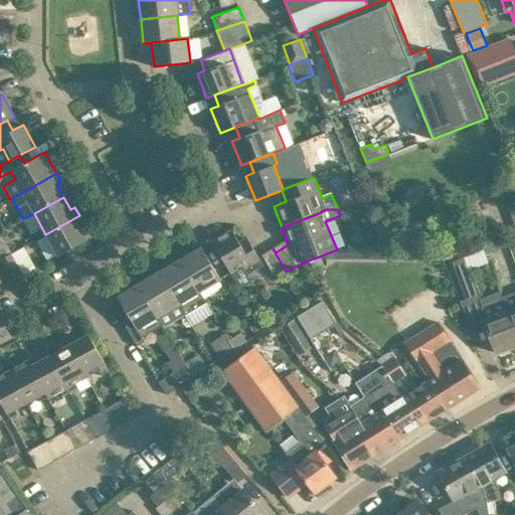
[(92,237),(79,215),(45,234),(57,255),(92,237)]
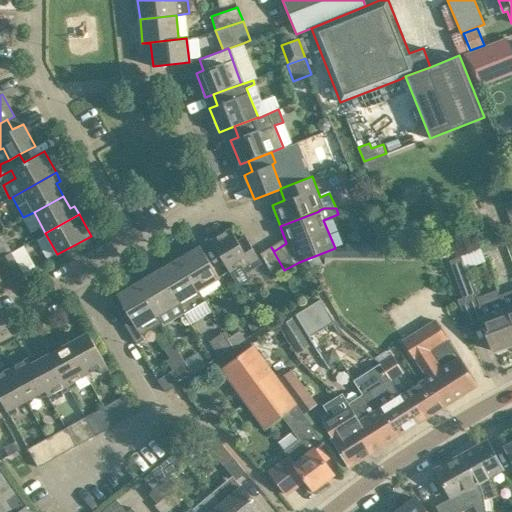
[(246,272),(261,263),(246,238),(239,242),(230,228),(228,229),(226,227),(219,232),(220,234),(211,240),(230,271),(241,264),(246,272)]
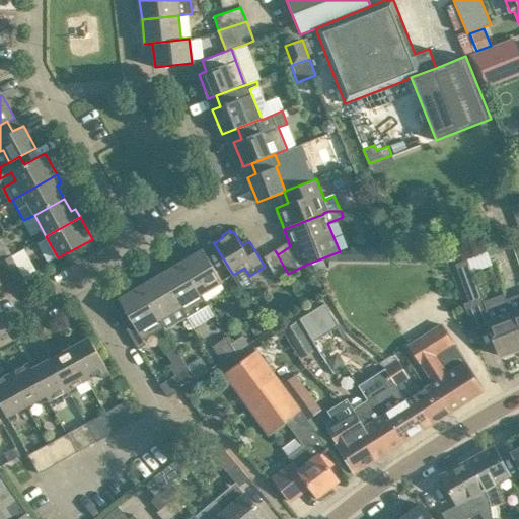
[(513,246),(508,236),(491,243),(495,253),(513,246)]
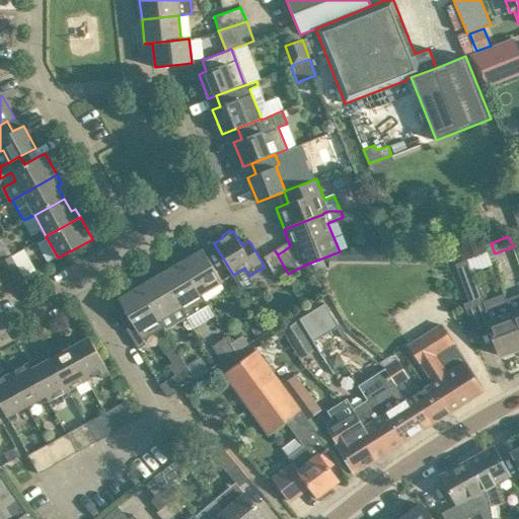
[(0,261),(11,255),(6,246),(3,248),(0,243),(0,261)]
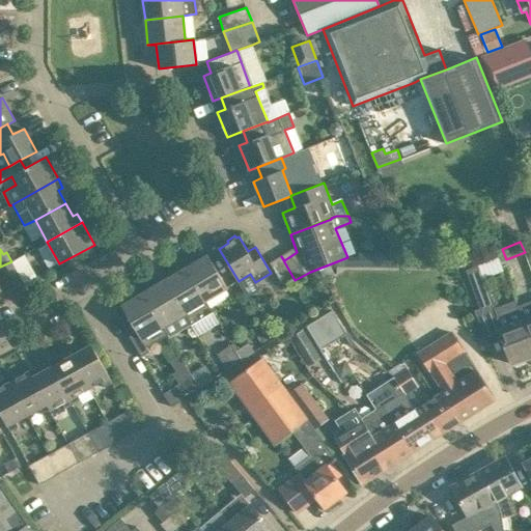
[(186,268),(205,300),(227,287),(207,255),(186,268)]
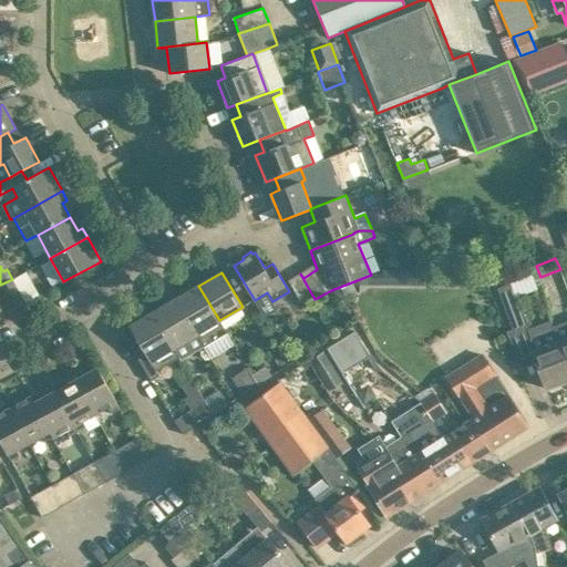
[(14,281),(12,279),(0,285),(0,288),(12,310),(39,295),(28,274),(14,281)]
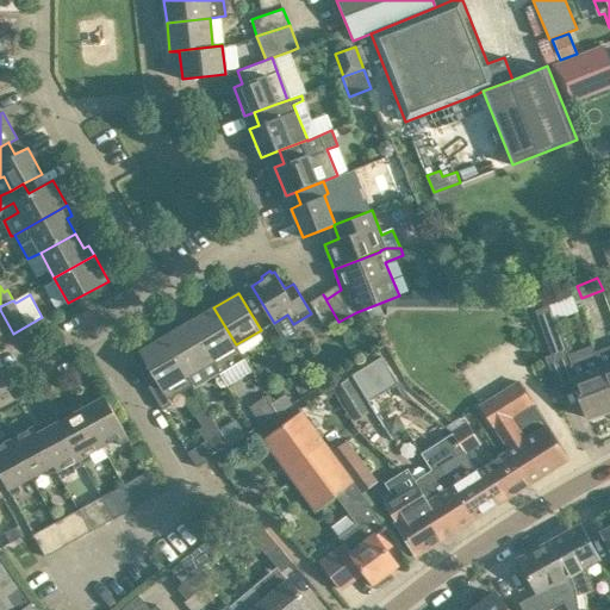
[(327,329),(338,322),(323,294),(310,302),(327,329)]
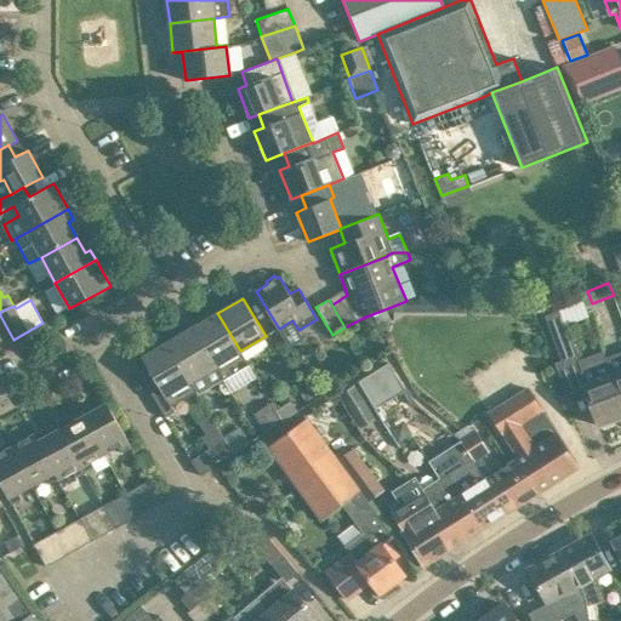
[(546,317),(551,329),(562,325),(557,312),(546,317)]
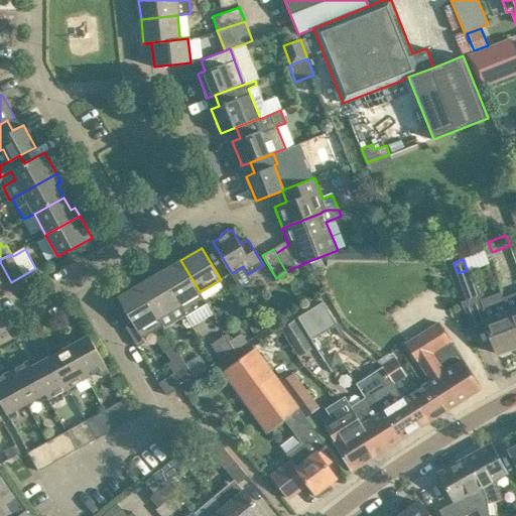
[(160,273),(178,304),(185,315),(207,303),(200,291),(180,260),(160,273)]
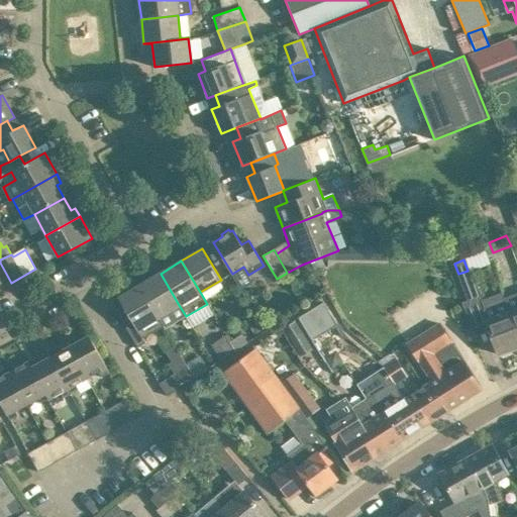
[(470,277),(468,271),(458,274),(471,306),(483,301),(473,276),(470,277)]
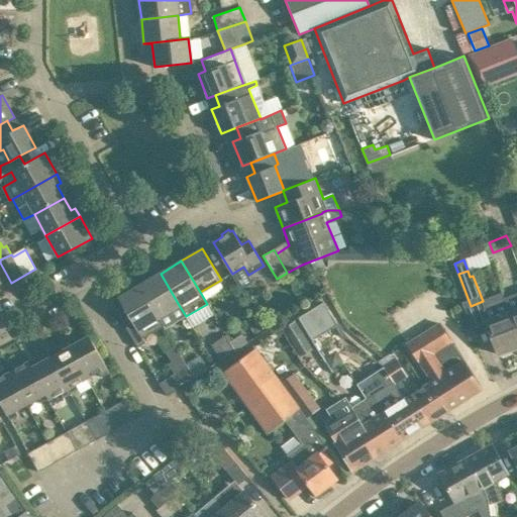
[(139,286),(159,317),(179,305),(161,274),(139,286)]
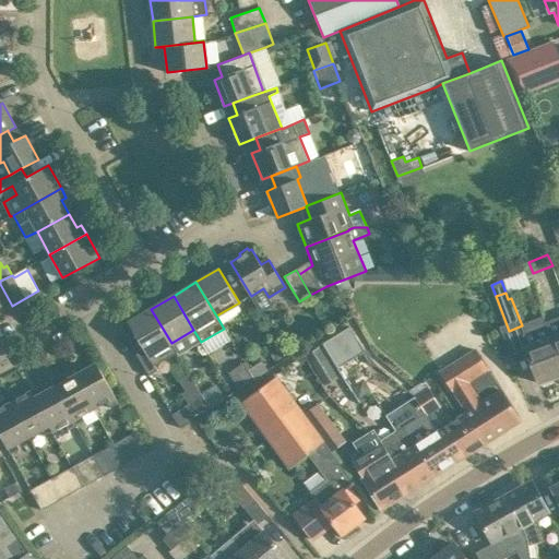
[(177,353),(171,343),(151,309),(128,322),(140,343),(132,347),(149,376),(157,370),(155,366),(177,353)]
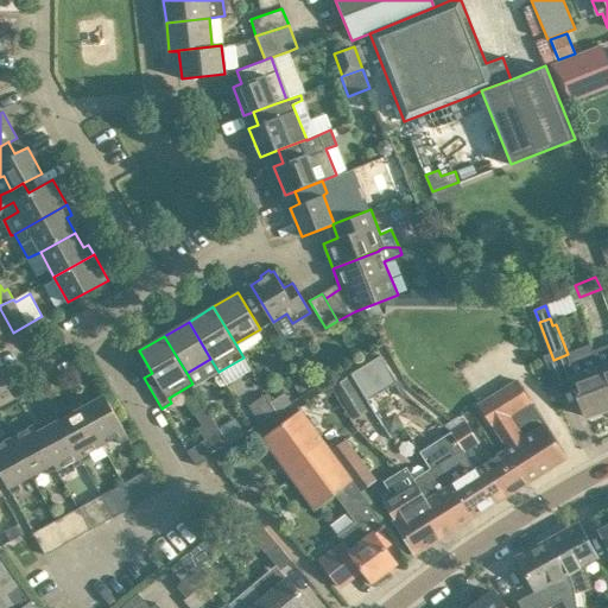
[(584,416),(607,406),(607,392),(599,366),(590,346),(568,354),(567,354),(570,362),(569,368),(571,377),(570,378),(584,416)]
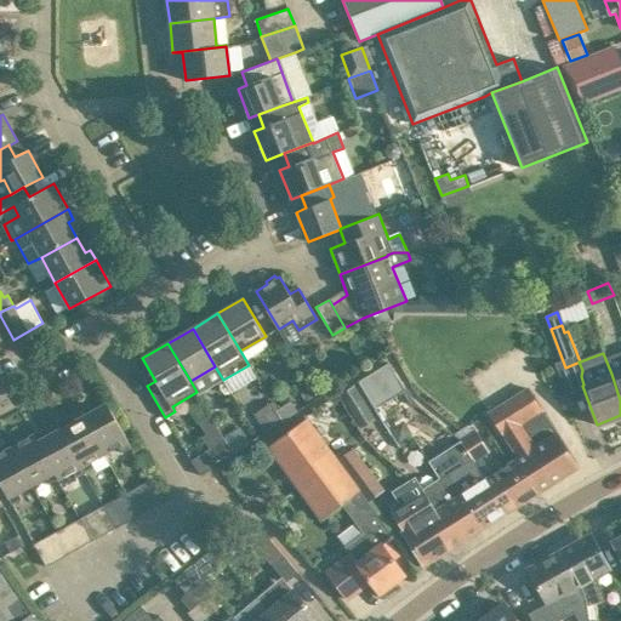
[(388,363),(358,381),(375,409),(405,389),(388,363)]
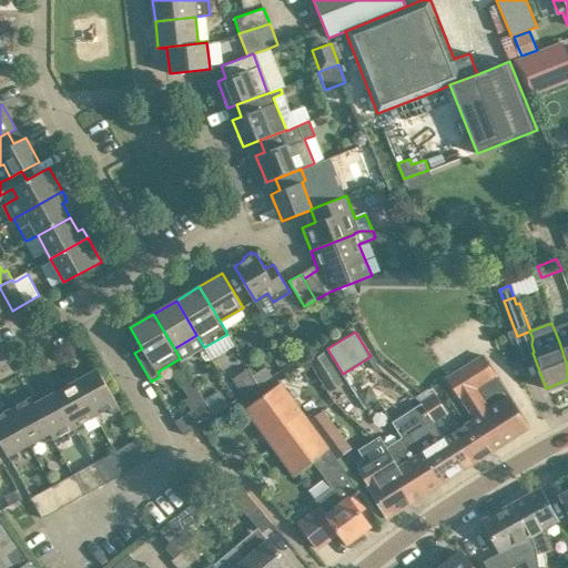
[(282,353),(273,358),(279,368),(287,363),(282,353)]
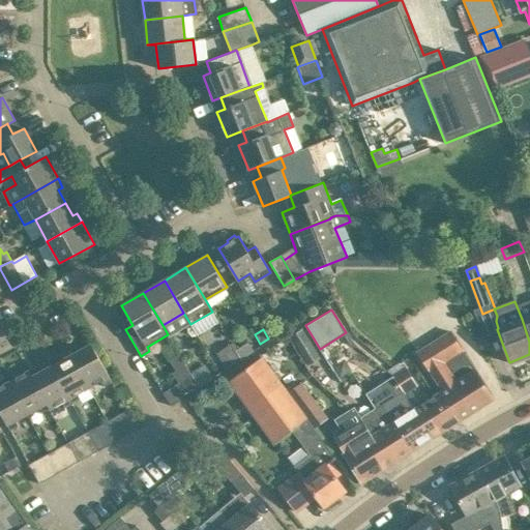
[(302,329),(291,336),(308,363),(319,357),(302,329)]
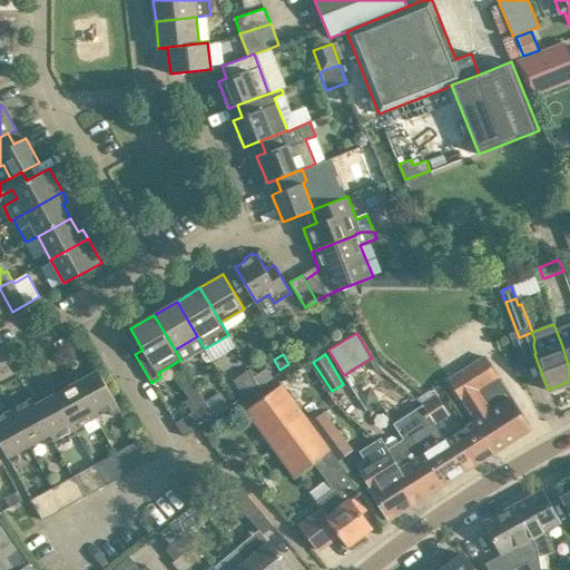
[(475,421),(471,423),(479,436),(484,433),(495,452),(530,430),(510,399),(491,411),(478,390),(498,377),(484,356),(449,379),(475,421)]
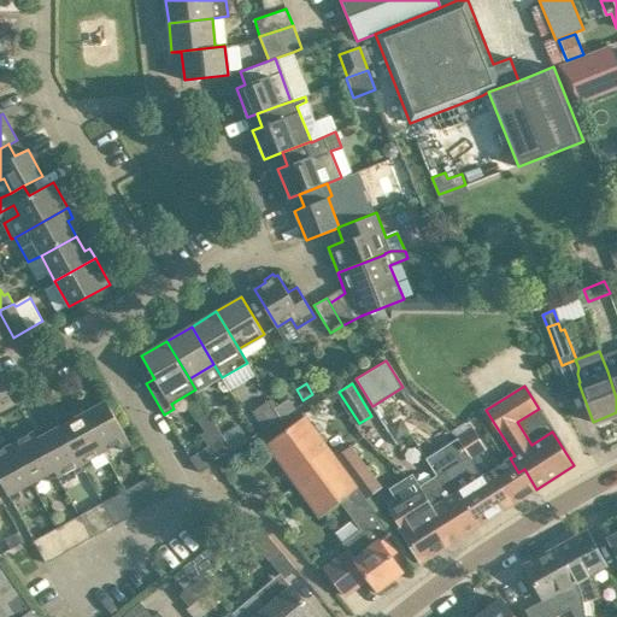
[(274,409),(280,418),(295,409),(288,399),(274,409)]
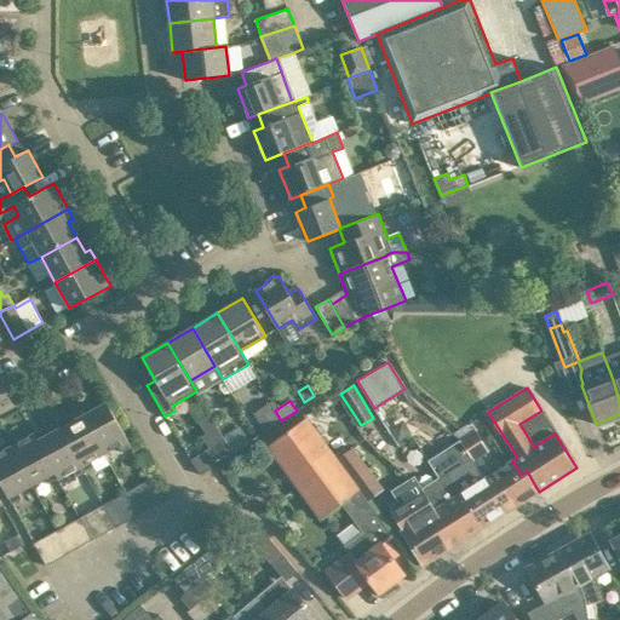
[(80,409),(104,454),(119,447),(121,452),(131,447),(107,402),(92,411),(89,405),(80,409)]
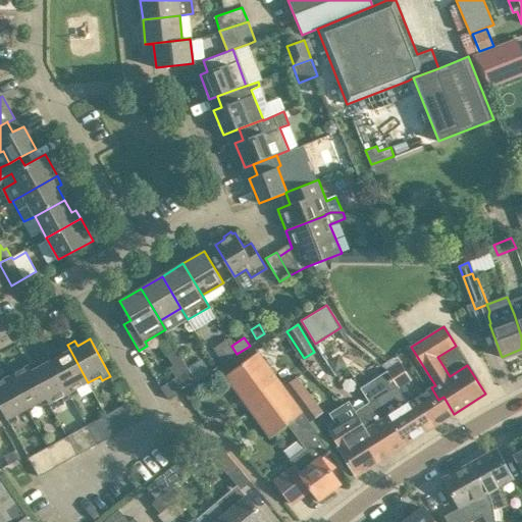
[(223,363),(237,354),(231,346),(227,338),(213,348),(223,363)]
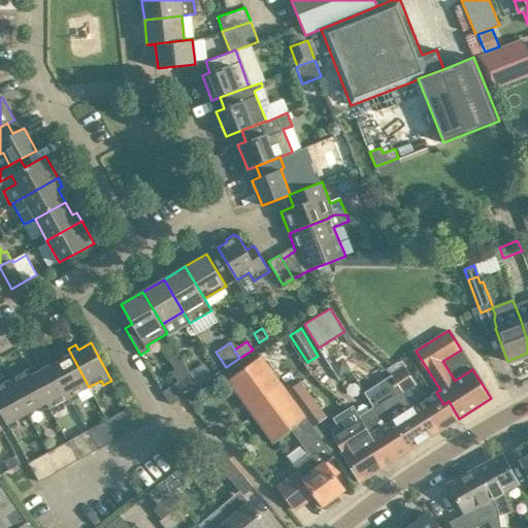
[(51,364),(72,402),(79,398),(76,393),(89,387),(68,349),(60,353),(63,357),(51,364)]
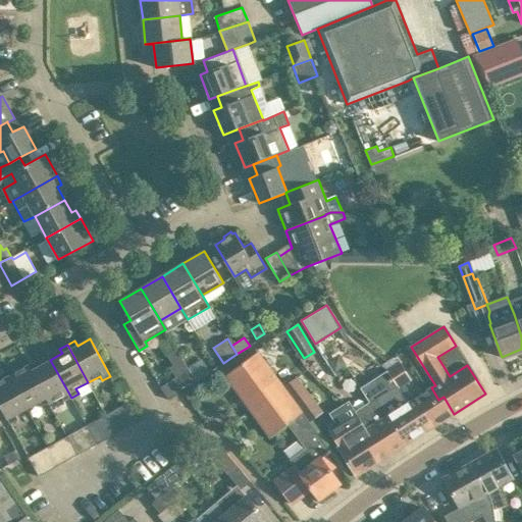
[(309,422),(283,386),(284,385),(258,351),(226,374),(271,435),(286,423),(305,448),(290,460),(294,466),(274,480),(292,504),(311,488),(318,499),(340,482),(331,471),(335,468),(326,455),(331,452),(309,422)]
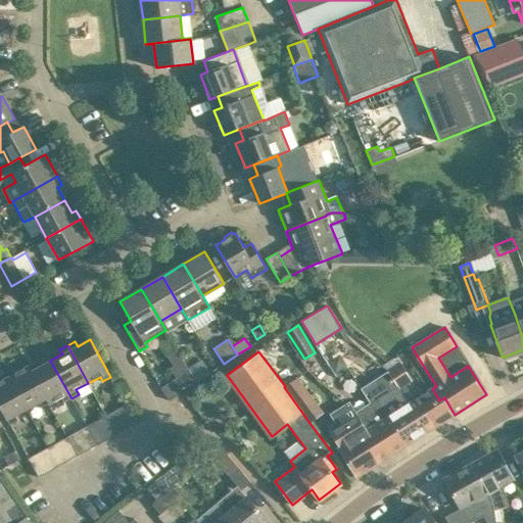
[(29,366),(49,405),(61,397),(63,402),(72,398),(50,361),(39,367),(36,362),(29,366)]
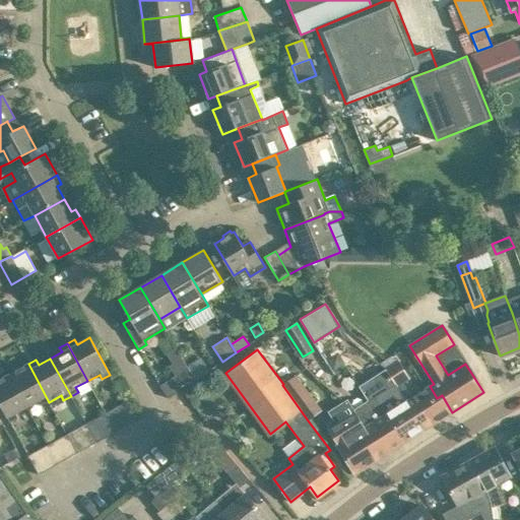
[(190,372),(195,380),(208,372),(200,360),(188,368),(190,372)]
